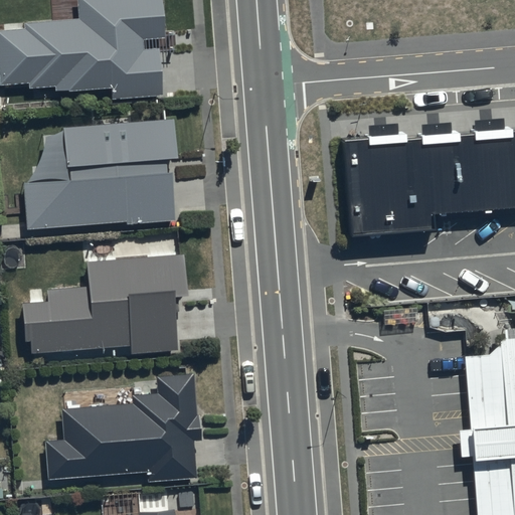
[(160,40),(158,0),(74,0),(76,20),(24,23),(24,30),(0,30),(0,84),(26,84),(26,90),(53,88),(53,93),(110,90),(110,102),(160,100),(157,51),(141,52),(140,41),(160,40)]
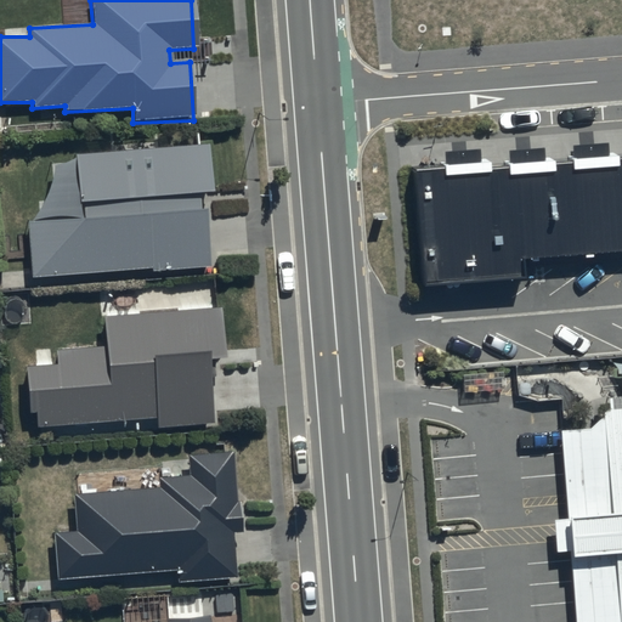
[(211,196),(209,145),(74,154),(77,205),(82,204),(83,221),(27,225),(29,278),(152,270),(152,272),(209,269),(205,210),(199,210),(198,196),(211,196)]
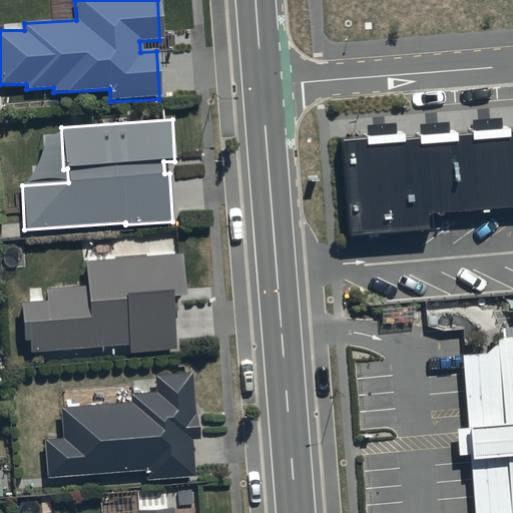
[(512,128),(506,129),(455,133),(402,137),(342,141),(349,234),(435,228),(433,211),(461,208),(512,205),(512,128)]
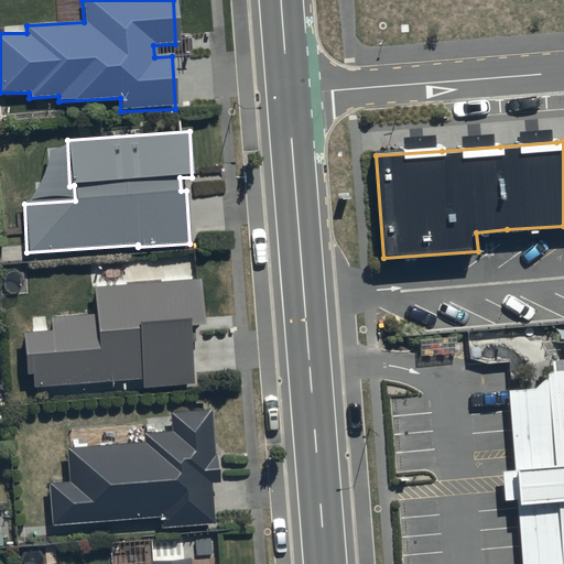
[(194,252),(159,255),(161,284),(91,290),(94,315),(51,318),(52,332),(22,334),(25,373),(30,373),(31,388),(139,380),(140,389),(192,384),(187,328),(202,327),(198,282),(196,282),(194,252)]
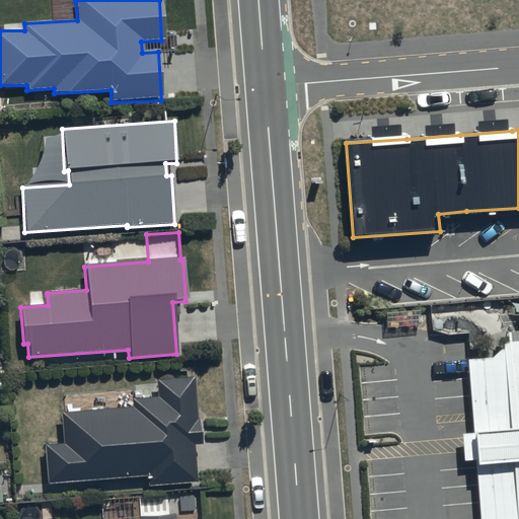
[(518,518),(518,339),(502,341),(502,347),(492,357),(467,359),(477,518),(518,518)]
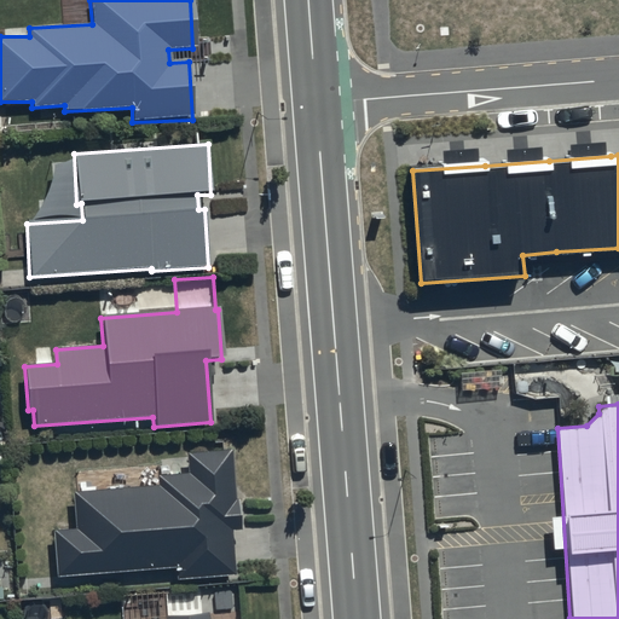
[(157,489),(73,493),(74,531),(53,532),(56,576),(175,570),(177,580),(233,578),(231,533),(239,533),(238,503),(235,504),(232,453),(186,456),(187,475),(156,476),(156,482),(157,489)]
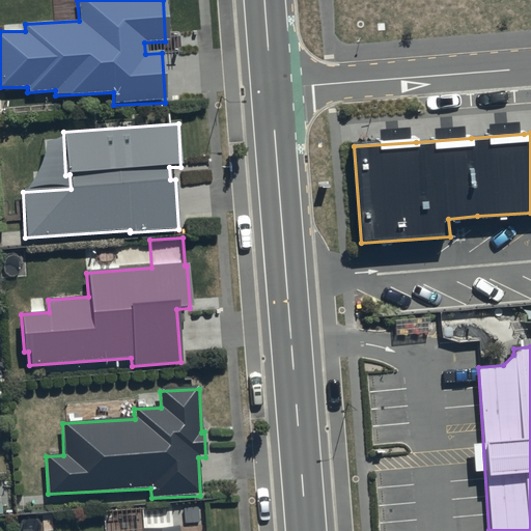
All buildings are outlined.
